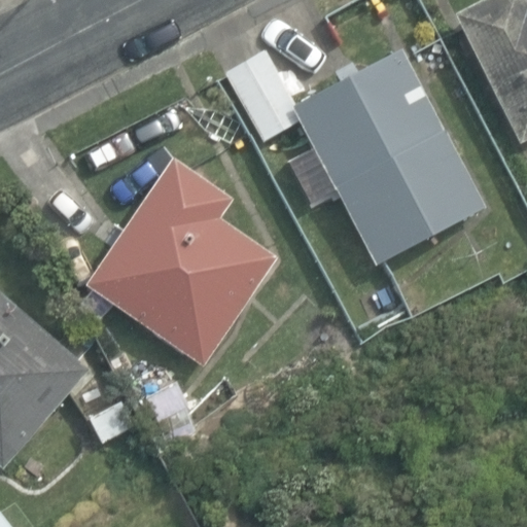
[(483,0),(456,13),(522,140),(526,137),(526,2),(526,3),(524,0),(483,0)]
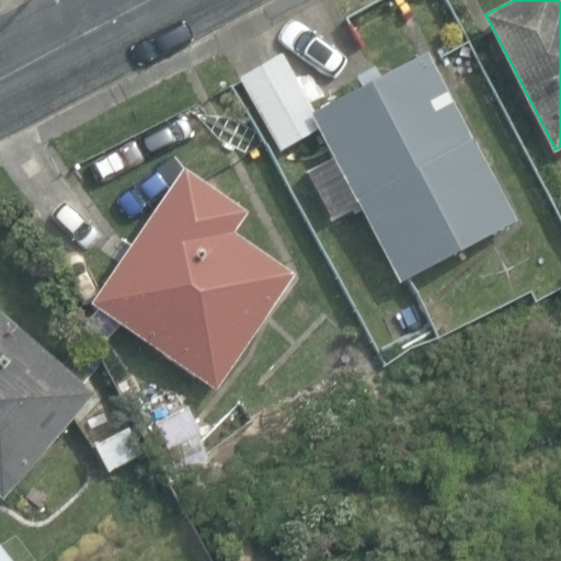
[(359,199),(402,279),(515,218),(426,52),(316,111),(284,54),(240,77),(282,148),(322,126),(336,153),(309,169),(333,214),(359,199)]
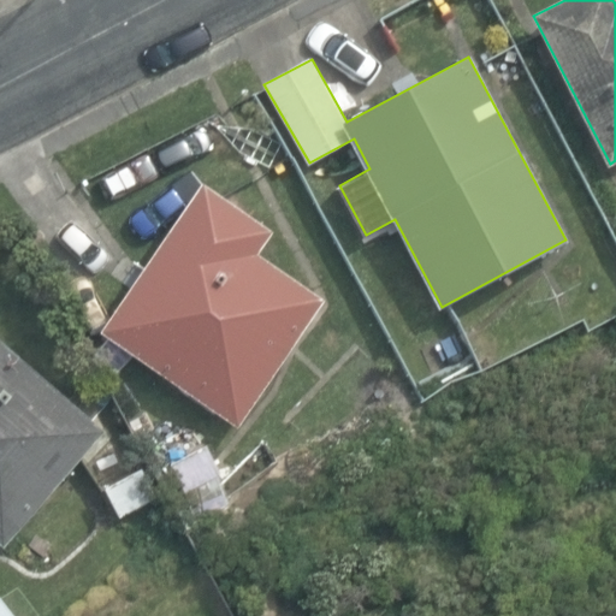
[(102,330),(238,422),(325,298),(256,252),(271,230),(203,183),(102,330)]
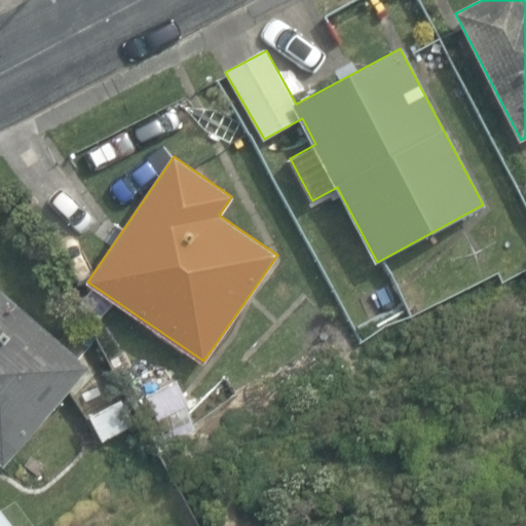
[(0,461),(4,465),(89,368),(0,289),(0,461)]
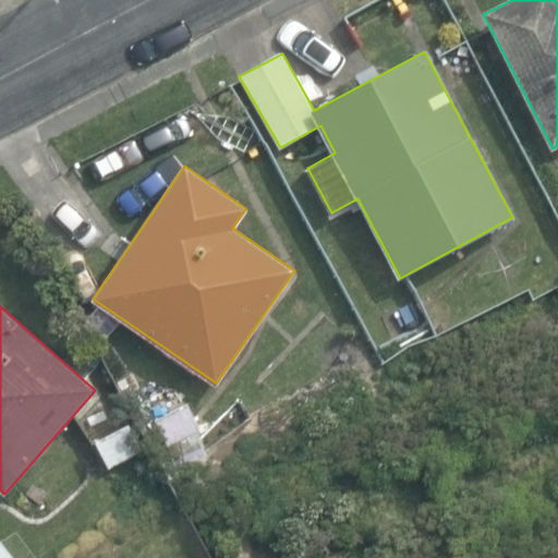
[(147,425),(170,470),(206,451),(196,432),(199,431),(186,404),(147,425)]
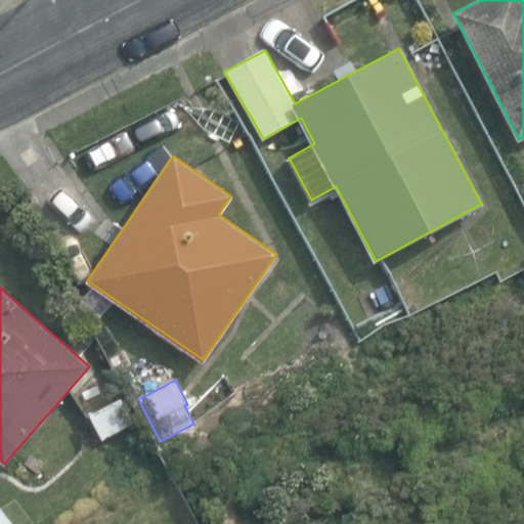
[(101,440),(133,423),(119,398),(88,416),(101,440)]
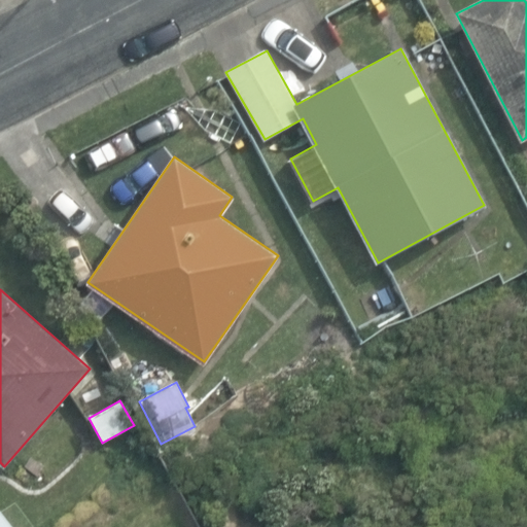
[(15,526),(0,510),(0,508),(0,526),(15,526)]
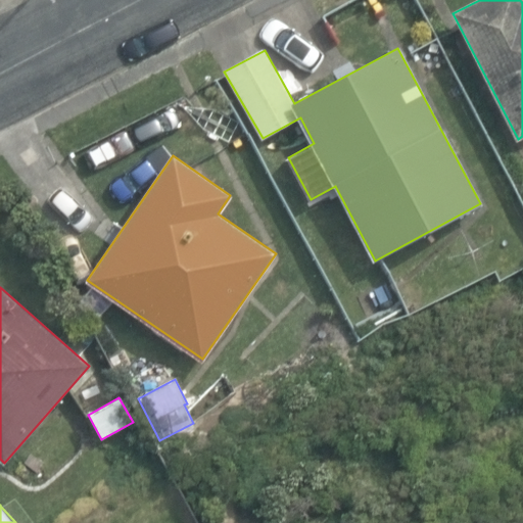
All buildings are outlined.
